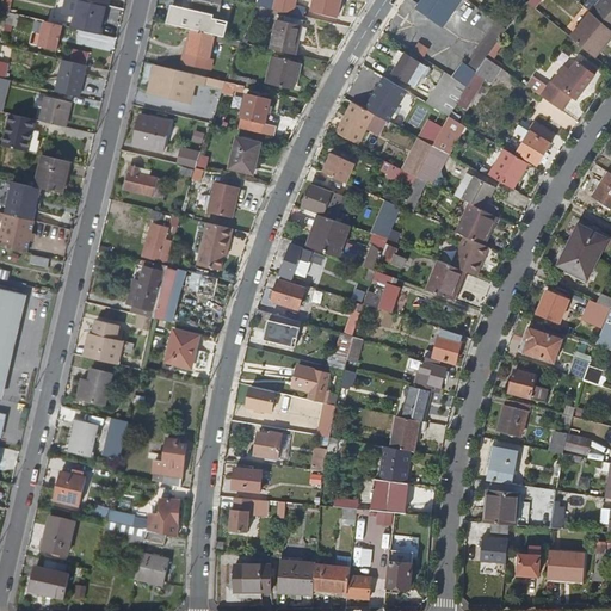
[(8,13),(11,0),(2,0),(0,11),(8,13)]
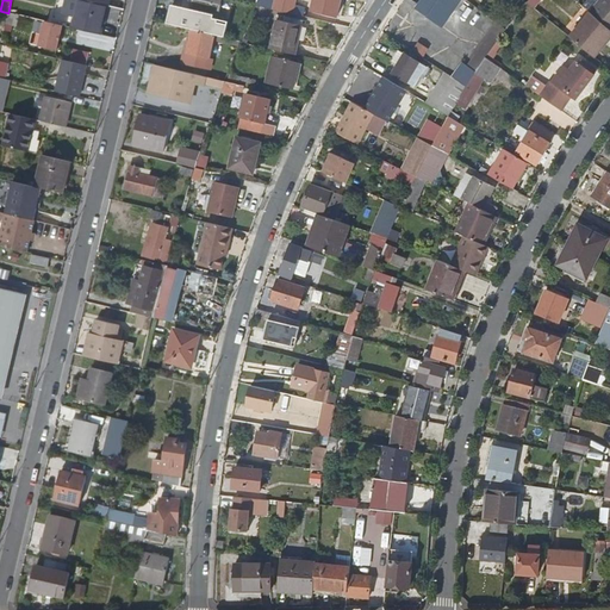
[(83,0),(80,0),(75,29),(80,30),(101,35),(107,6),(83,0)]
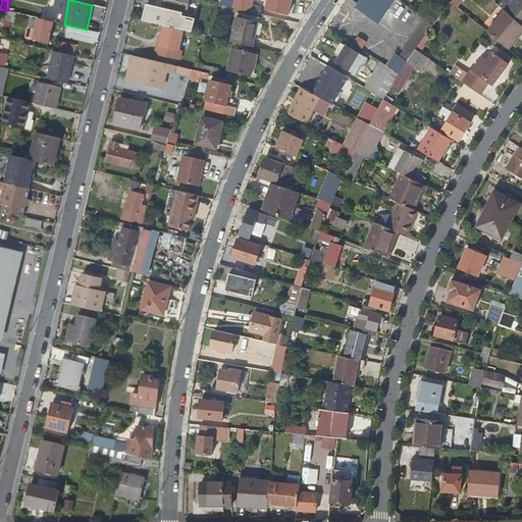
[(165,25),(184,30),(193,32),(196,18),(187,16),(190,3),(175,0),(165,0),(163,8),(147,4),(143,20),(165,25)]
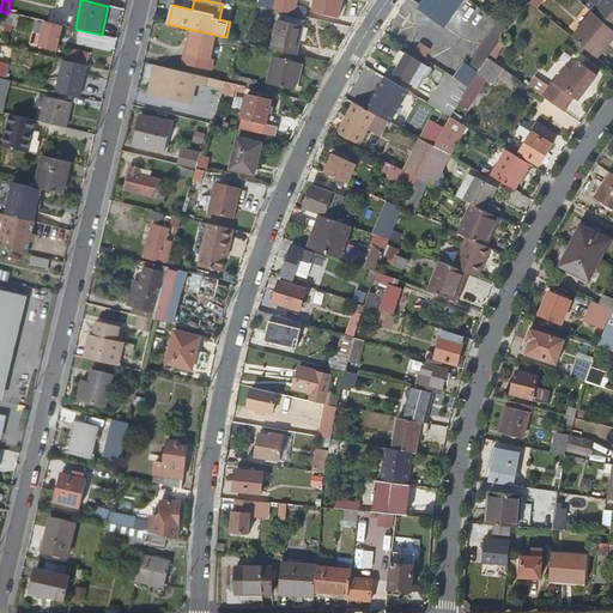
[(275,0),(275,10),(297,12),(298,0),(275,0)]
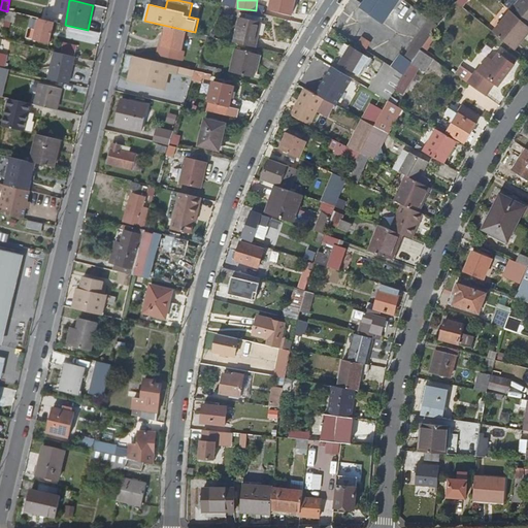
[(294,0),(271,0),(270,8),(292,13),(294,0)]
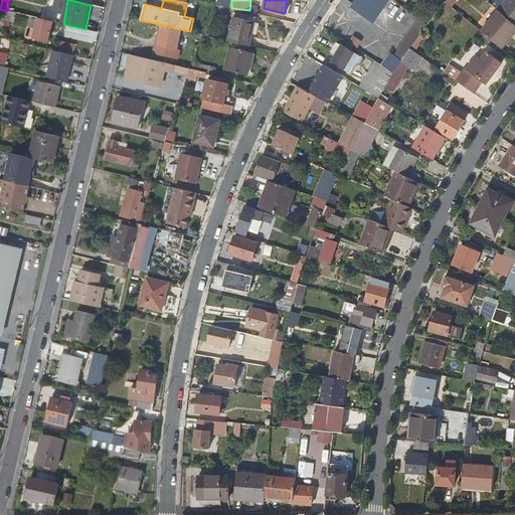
[(357,10),(369,18),(381,0),(357,0),(357,1),(361,4),(357,10)]
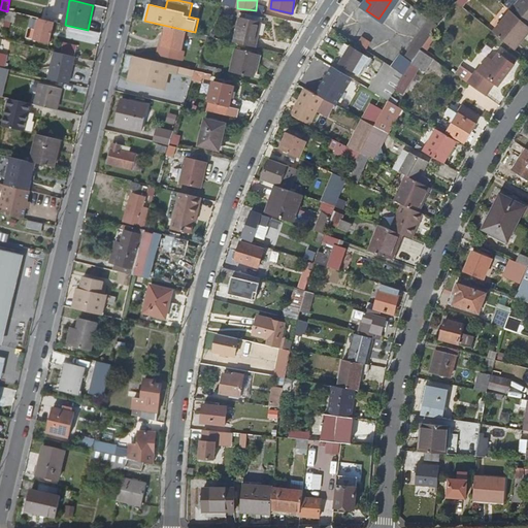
[(384,23),(399,0),(391,0),(378,19),(384,23)]
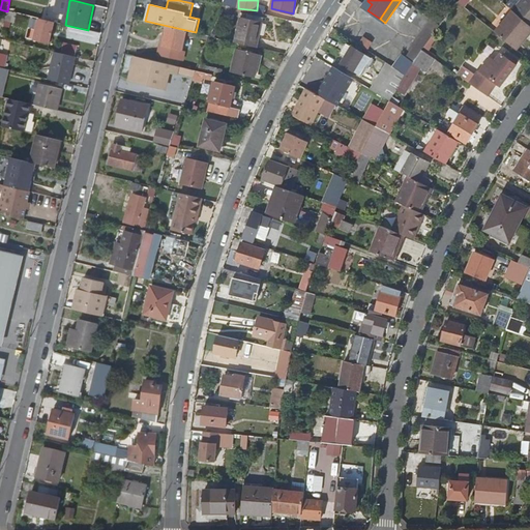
[(523,0),(513,11),(529,26),(529,0),(523,0)]
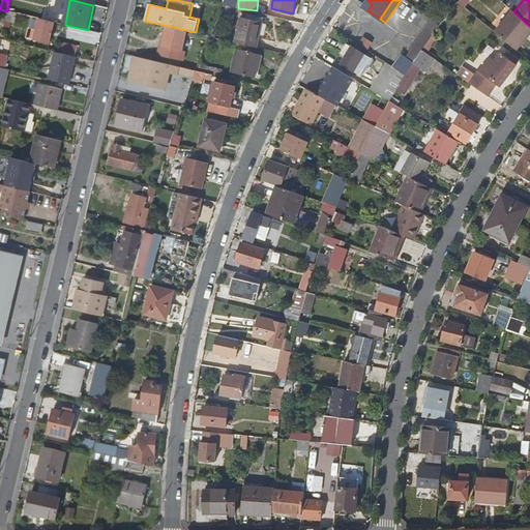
[(516,50),(529,32),(529,26),(513,11),(495,33),(516,50)]
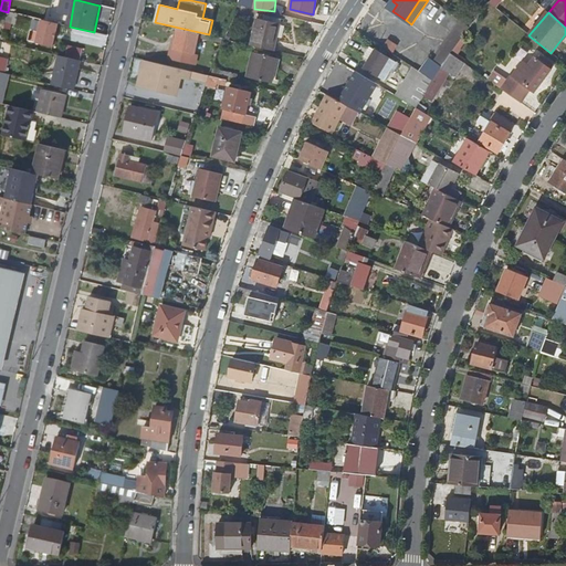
[(258,18),(251,44),(274,50),(280,23),(258,18)]
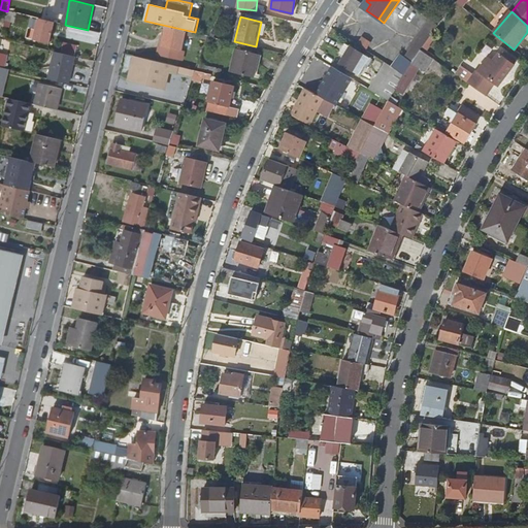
[(50,44),(55,23),(39,19),(34,40),(50,44)]
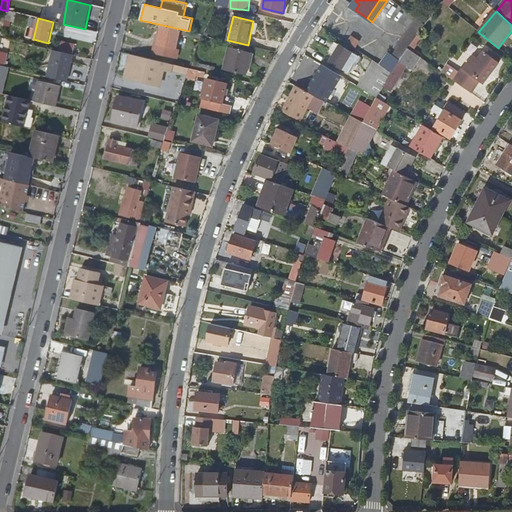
[(421,31),(425,25),(418,19),(413,26),(421,31)]
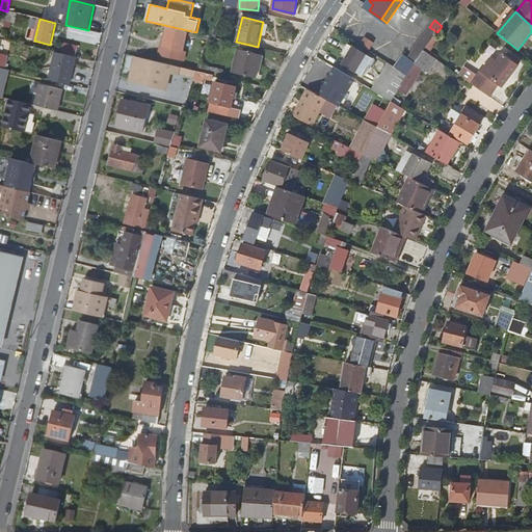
[(187,30),(168,26),(163,46),(161,55),(178,59),(180,50),(183,51),(187,30)]
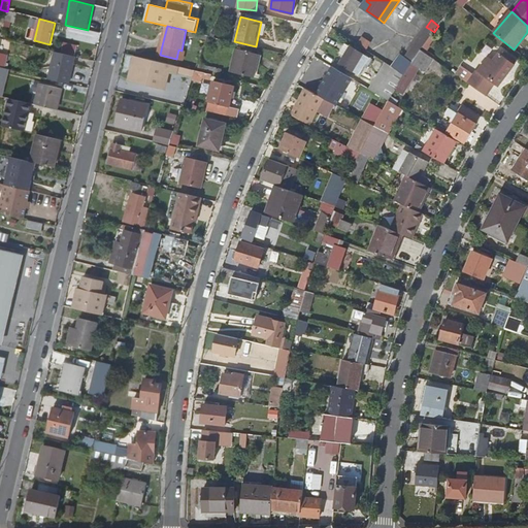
[(398,70),(405,74),(413,63),(421,51),(434,32),(426,27),(414,44),(416,45),(398,70)]
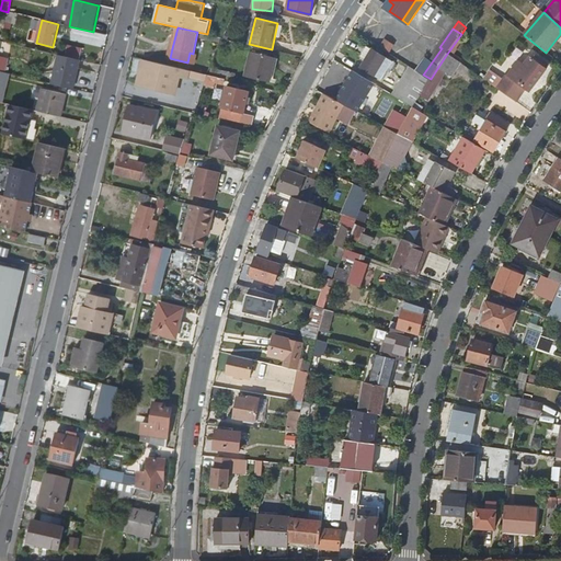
[(81,57),(83,47),(68,44),(66,54),(81,57)]
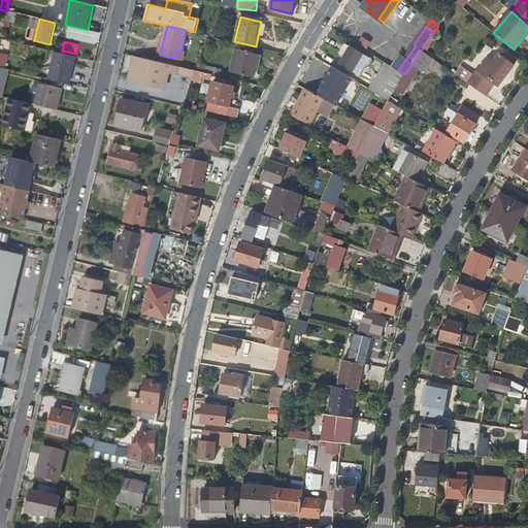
[(345,57),(341,64),(355,72),(363,60),(367,63),(370,58),(348,43),(341,54),(345,57)]
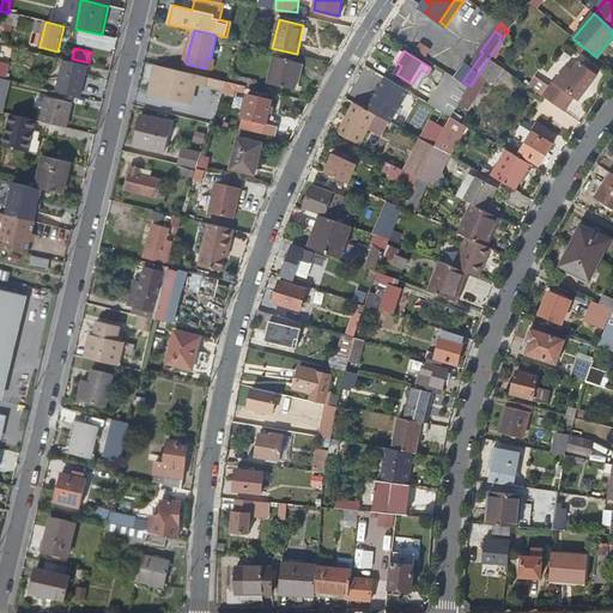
[(275,56),(268,83),(295,90),(301,64),(275,56)]
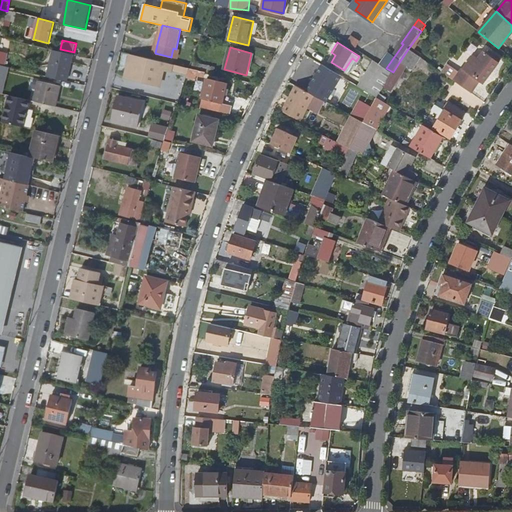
[(421,58),(408,49),(400,61),(412,70),(421,58)]
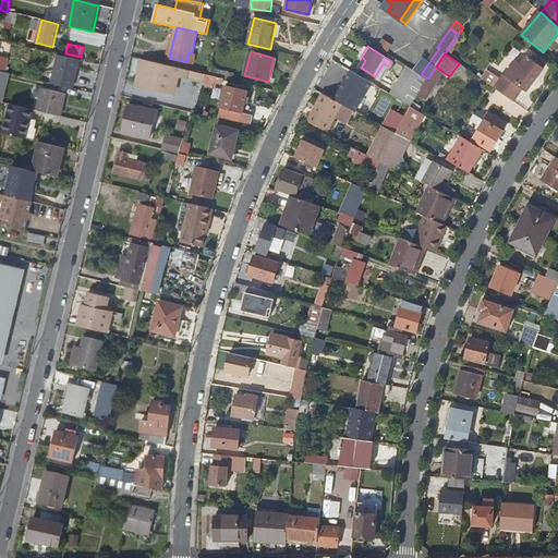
[(544,70),(532,61),(522,53),(506,75),(502,81),(495,89),(513,102),(523,88),(528,92),(544,70)]
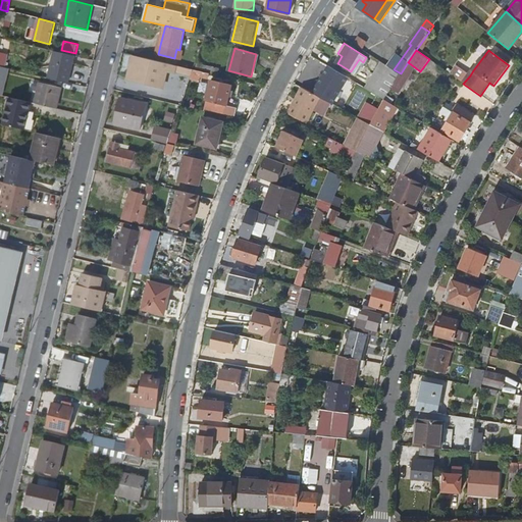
[(74,55),(55,51),(48,77),(67,82),(74,55)]
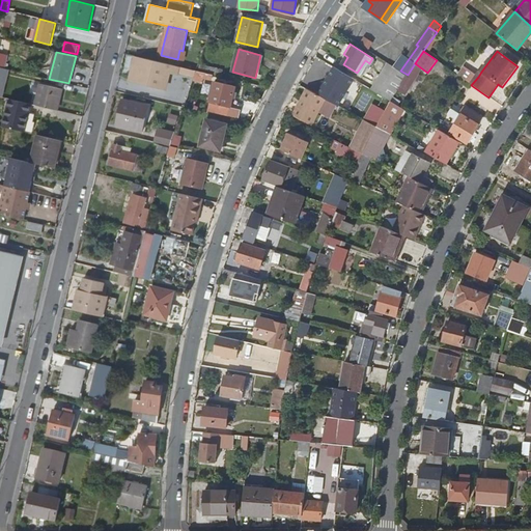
[(509,54),(506,58),(518,66),(520,62),(509,54)]
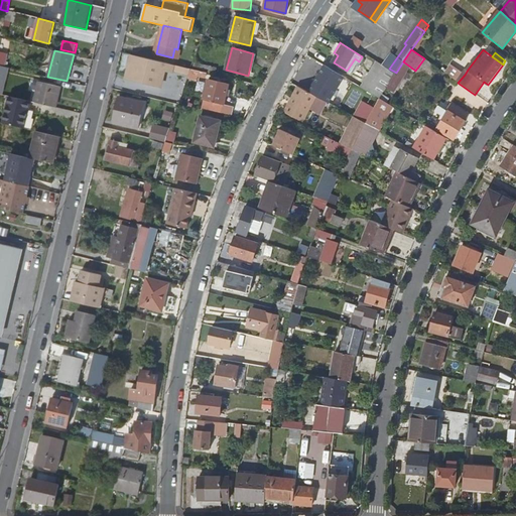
[(160,87),(165,62),(131,54),(127,72),(146,76),(145,84),(160,87)]
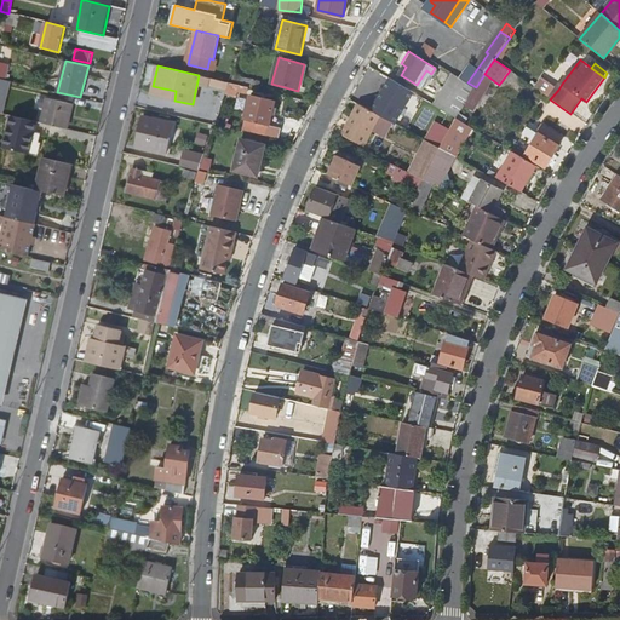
[(234,74),(233,81),(252,86),(254,79),(234,74)]
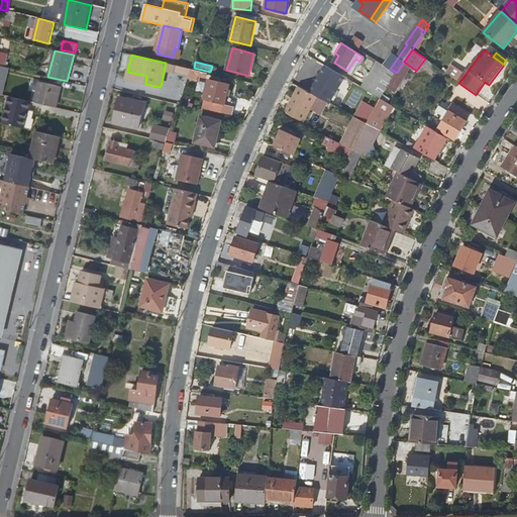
[(303,89),(314,95),(316,96),(320,87),(318,86),(322,79),(329,83),(335,73),(319,63),(303,89)]
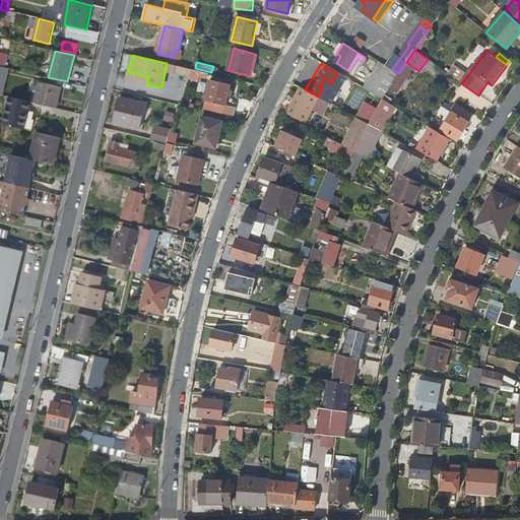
[(3,66),(0,65),(0,78),(6,80),(9,68),(3,66)]
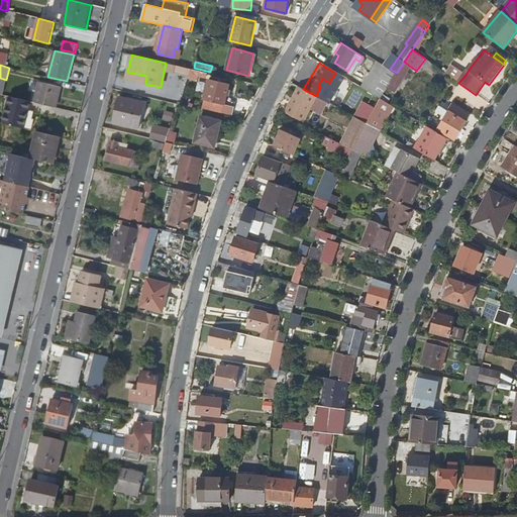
[(368,91),(381,98),(387,88),(397,73),(390,69),(385,65),(368,91)]
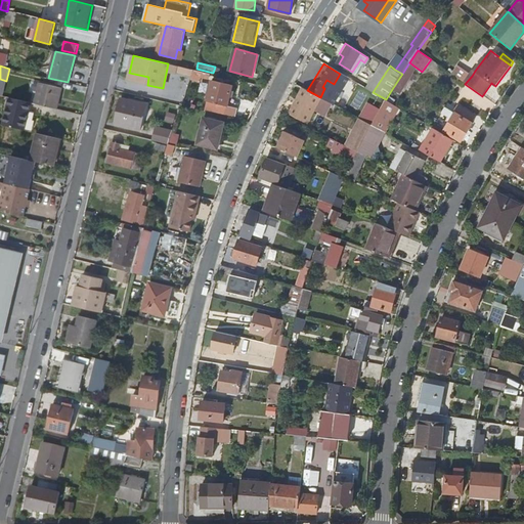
[(452,75),(465,84),(472,76),(459,67),(452,75)]
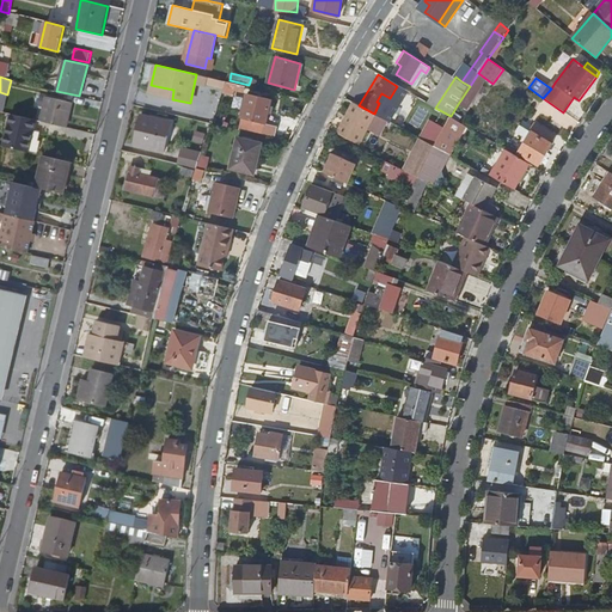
[(148,93),(172,99),(173,90),(151,85),(148,93)]
